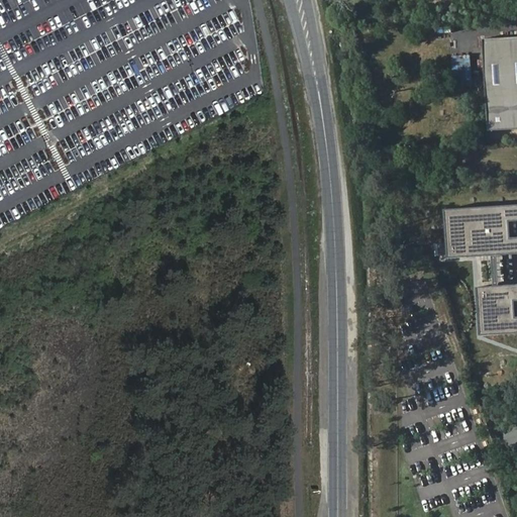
[(516,127),(516,37),(485,39),(490,129),(516,127)]
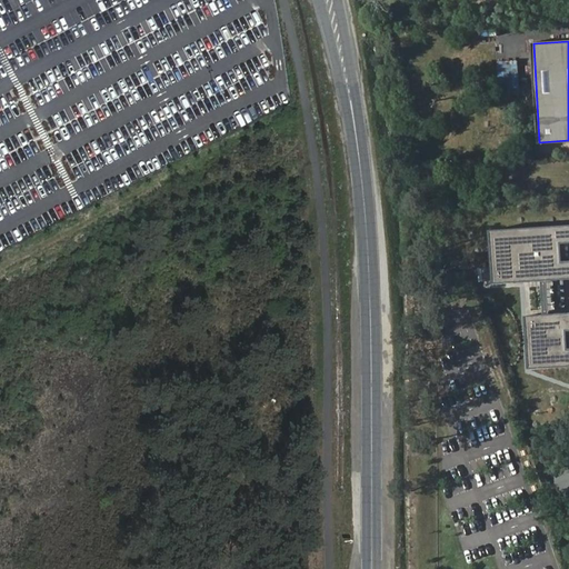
[(518,95),(519,60),(498,60),(497,95),(518,95)]
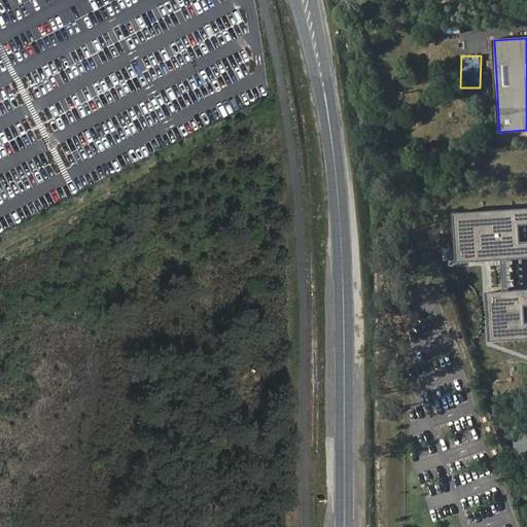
[(526,208),(460,213),(463,262),(526,258),(526,289),(493,291),(496,342),(526,340),(526,208)]
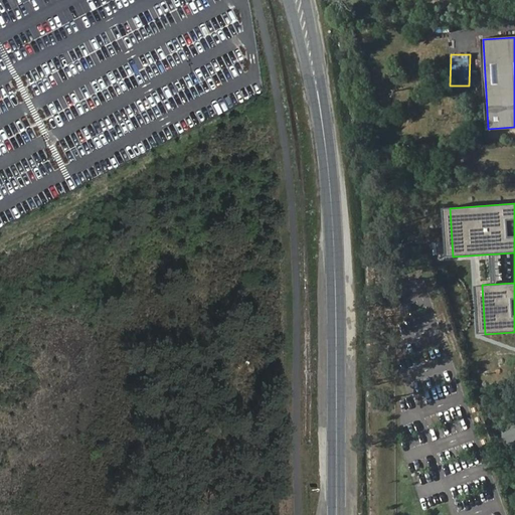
[(453,256),(450,208),(444,208),(447,258),(453,256)]
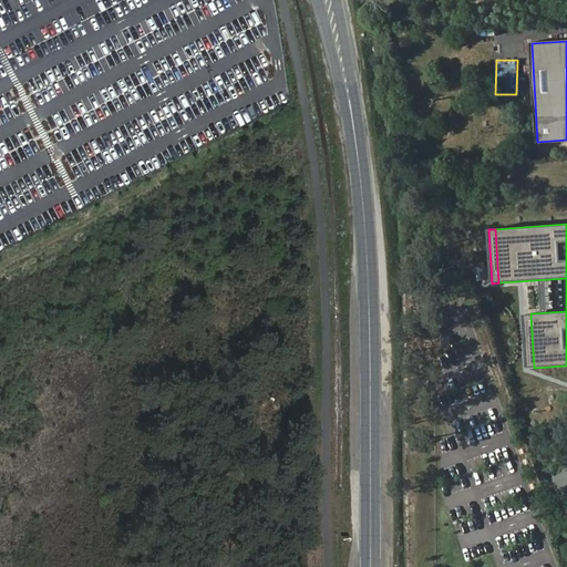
[(534,368),(531,313),(524,315),(527,368),(534,368)]
